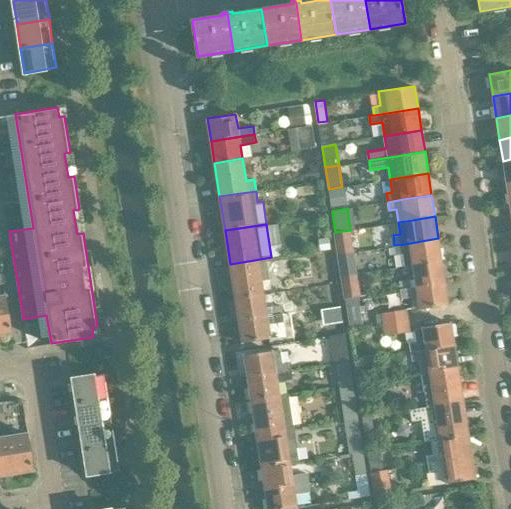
[(350,230),(335,232),(339,254),(353,252),(350,230)]
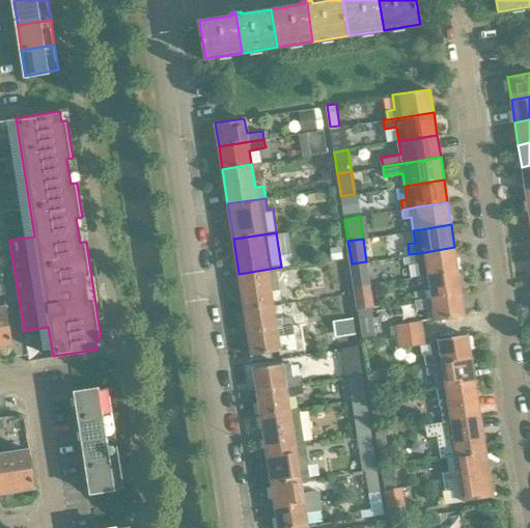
[(420,253),(409,254),(411,262),(418,261),(420,276),(428,274),(458,270),(454,247),(425,252),(420,253)]
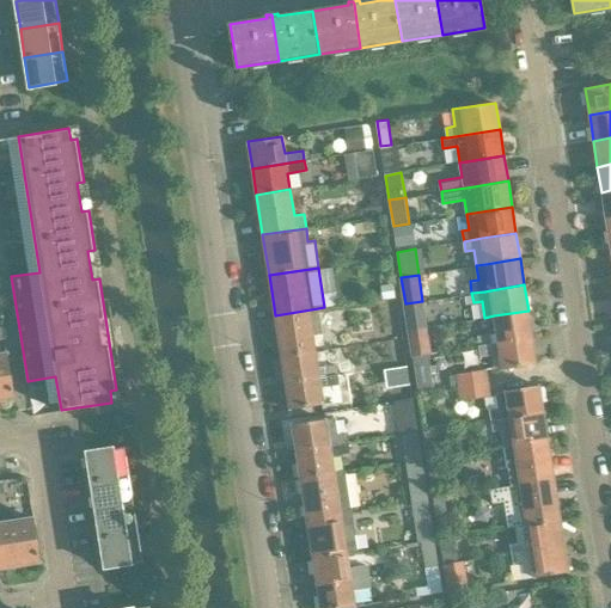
[(422,301),(405,304),(409,330),(427,326),(422,301)]
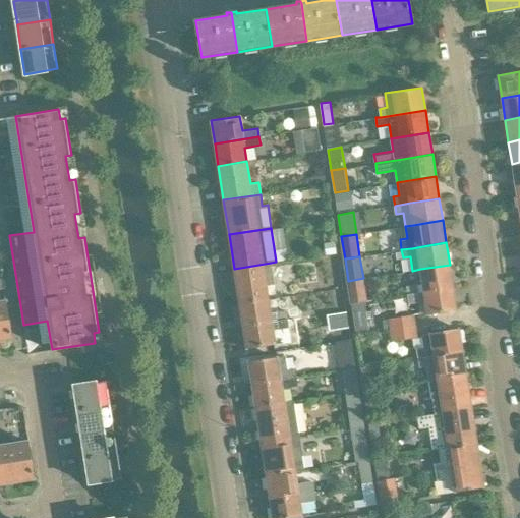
[(234,269),(239,303),(269,298),(266,285),(275,283),(271,263),(234,269)]
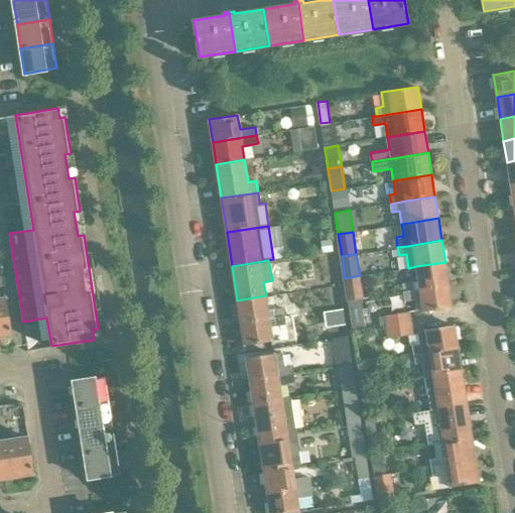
[(413,281),(403,282),(404,291),(414,289),(420,288),(448,284),(445,262),(416,266),(418,280),(413,281)]
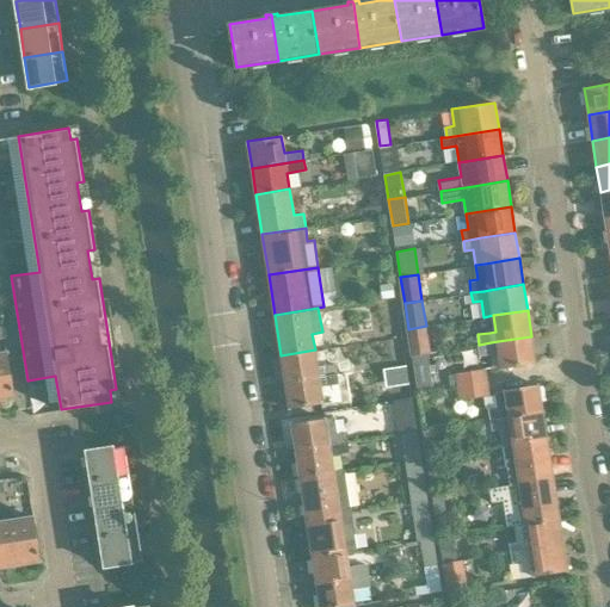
[(426,326),(408,329),(412,354),(430,351),(426,326)]
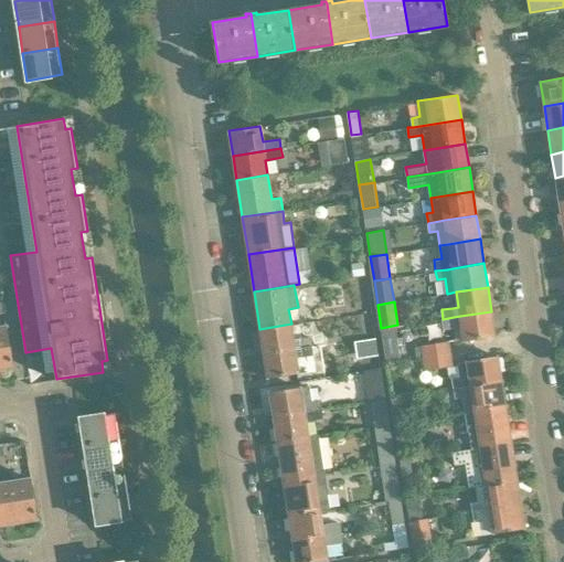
[(454,317),(443,319),(444,328),(456,326),(461,326),(464,340),(496,336),(491,311),(460,316),(454,317)]
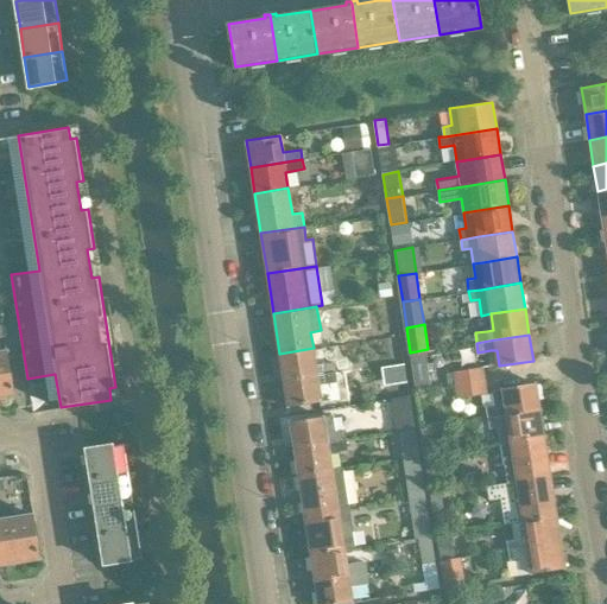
[(279,354),(284,380),(335,372),(334,361),(316,364),(314,348),(279,354)]
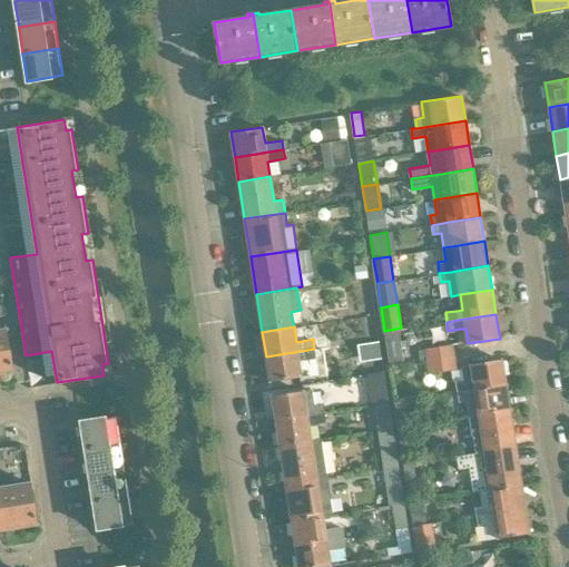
[(7,329),(0,330),(0,372),(13,371),(7,329)]
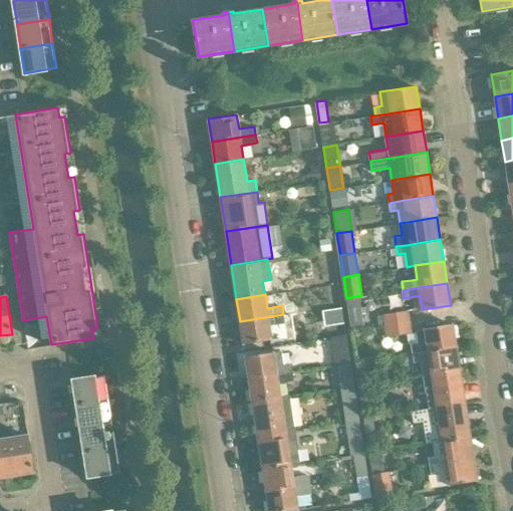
[(385,313),(386,324),(410,321),(409,309),(385,313)]
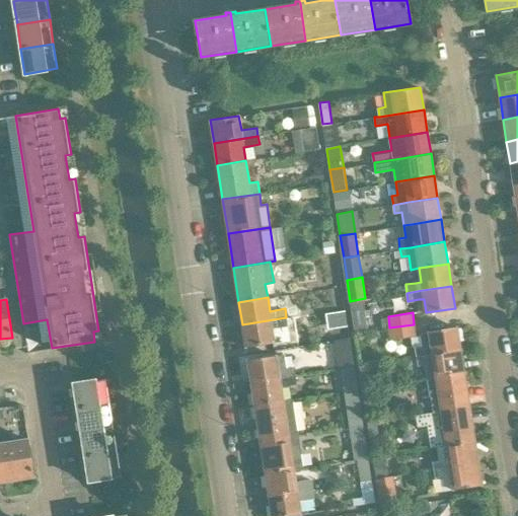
[(286,317),(242,324),(245,347),(275,342),(272,327),(288,325),(286,317)]
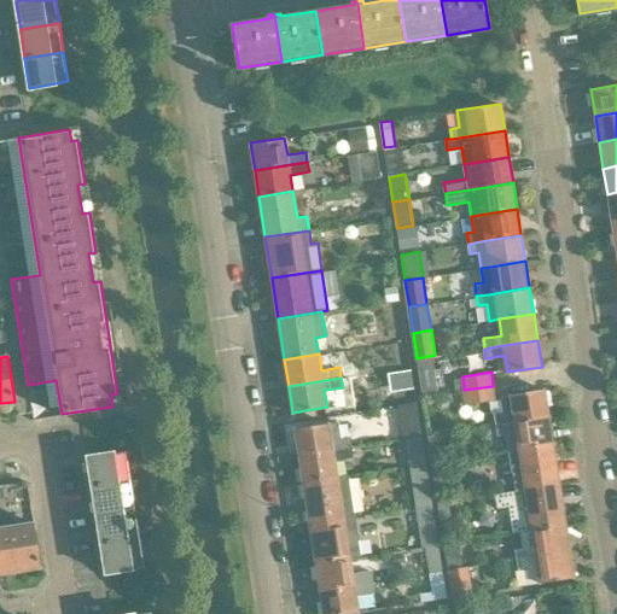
[(493,386),(464,390),(466,403),(495,399),(493,386)]
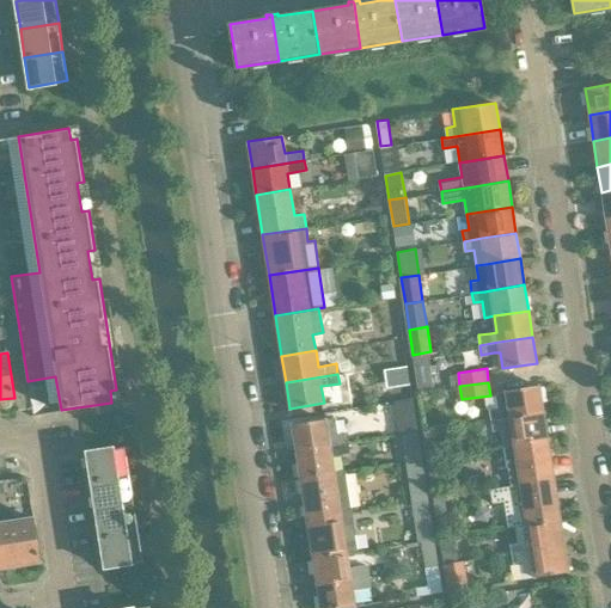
[(499,409),(490,410),(492,419),(503,418),(509,417),(544,411),(539,385),(506,390),(495,392),(499,409)]
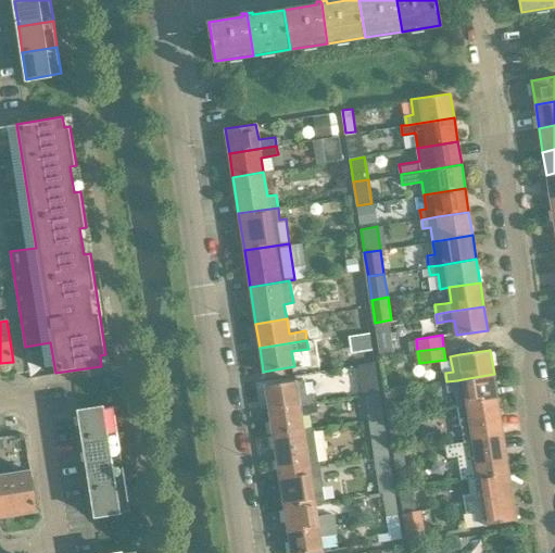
[(457,380),(446,381),(448,390),(456,389),(458,404),(467,403),(497,398),(494,374),(463,379),(457,380)]
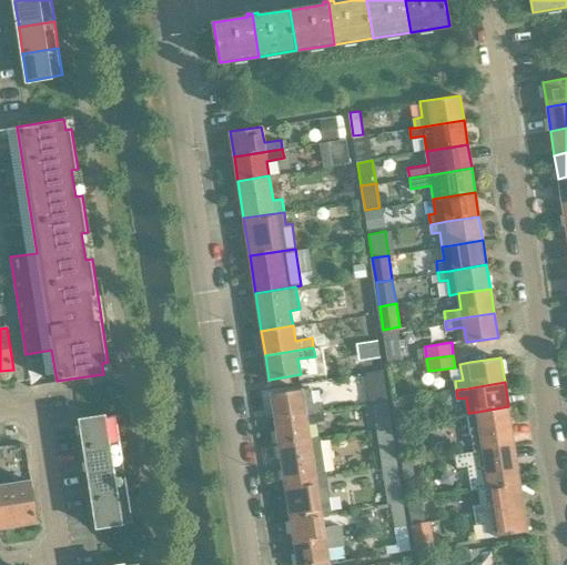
[(312,387),(271,394),(275,419),(306,414),(324,411),(322,402),(314,403),(312,387)]
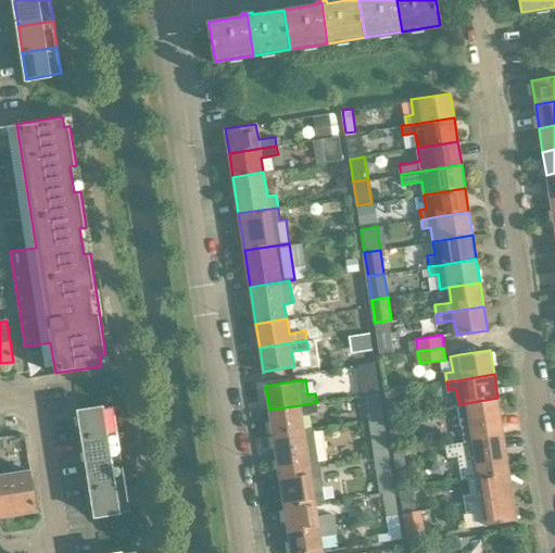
[(467,403),(458,404),(462,427),(464,441),(504,435),(497,398),(467,403)]
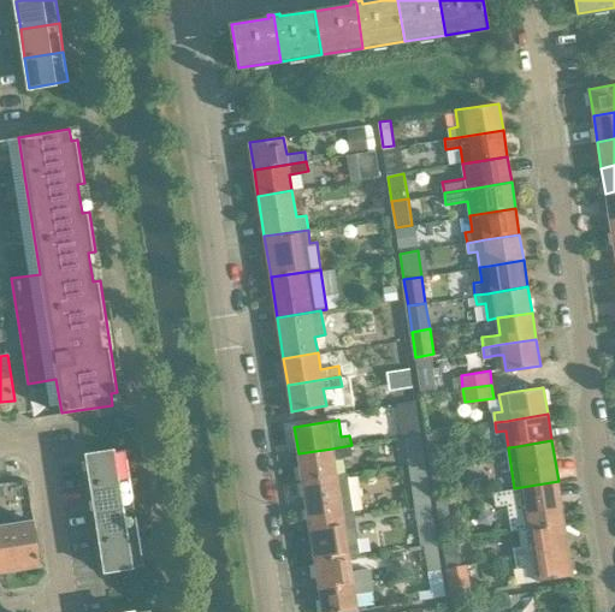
[(332,449),(299,453),(302,480),(337,474),(333,458),(353,455),(352,445),(332,449)]
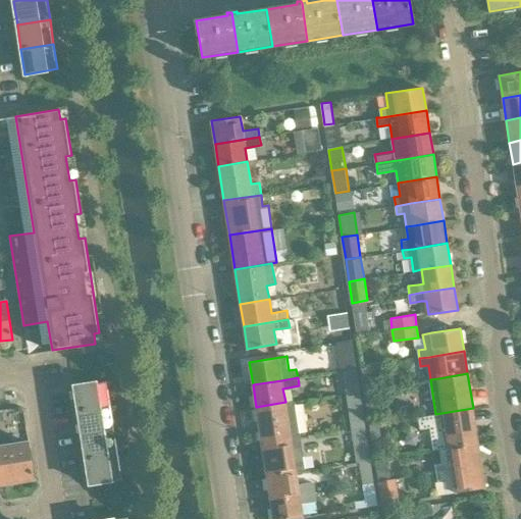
[(73,385),(77,410),(110,405),(107,380),(73,385)]
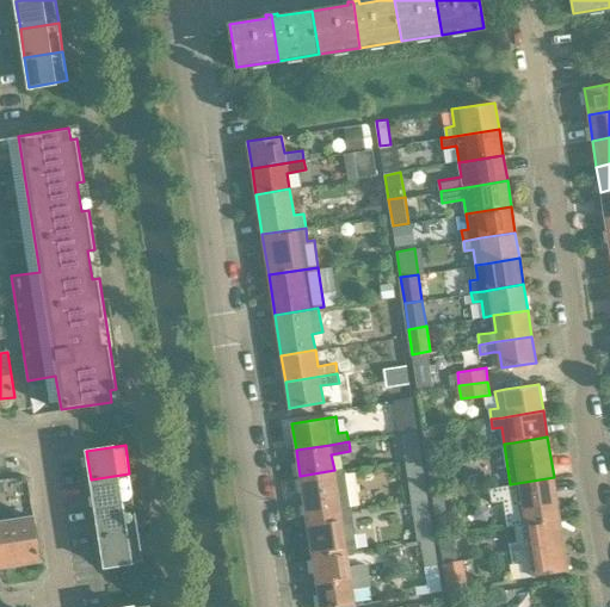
[(334,470),(300,476),(307,516),(350,509),(343,469),(334,470)]
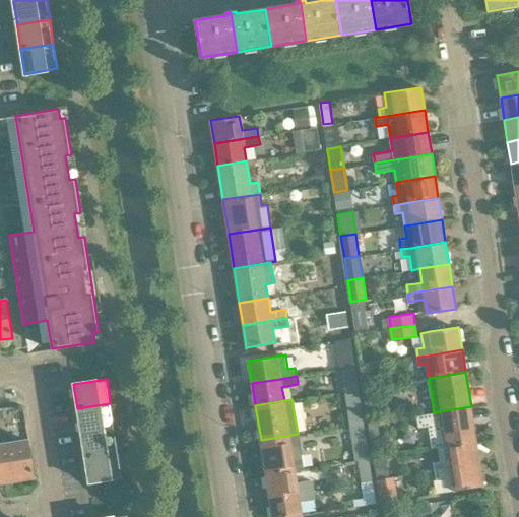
[(77,408),(81,433),(114,428),(110,403),(77,408)]
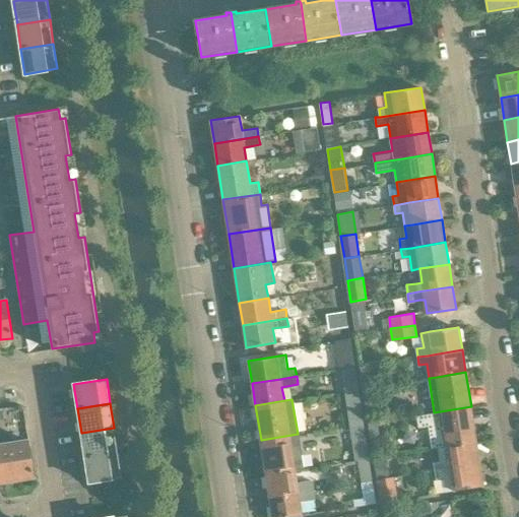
[(434,412),(418,414),(419,425),(430,423),(433,448),(438,447),(447,445),(476,441),(471,406),(434,412)]
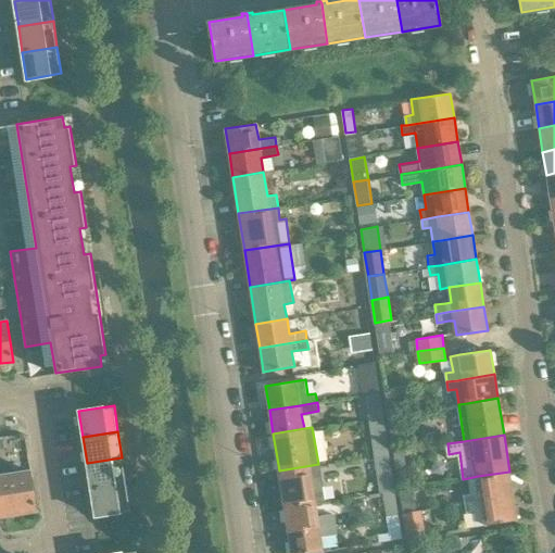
[(87,463),(91,489),(126,484),(122,457),(87,463)]
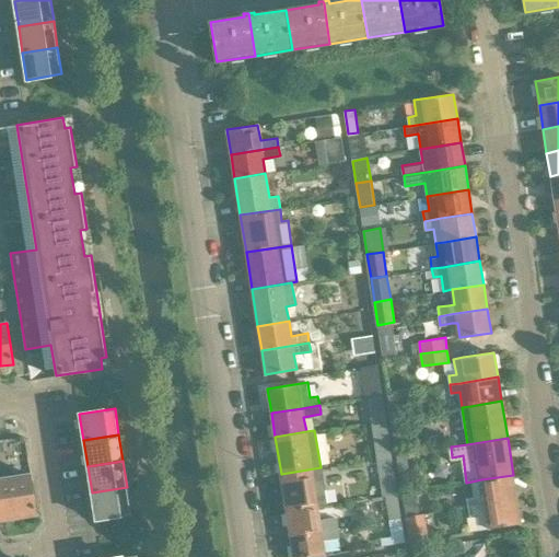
[(321,467),(281,474),(287,511),(317,506),(326,503),(321,467)]
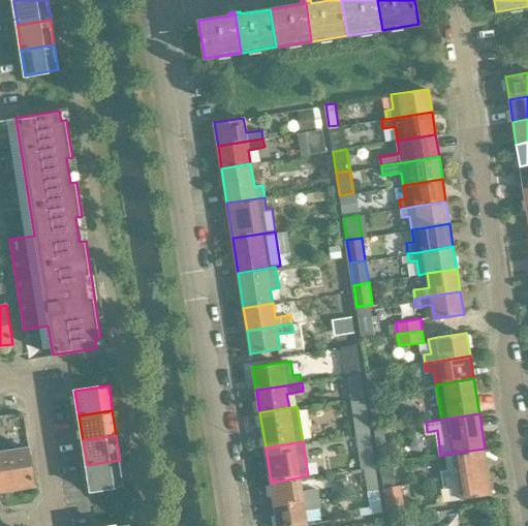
[(29,447),(0,452),(0,491),(35,486),(29,447)]
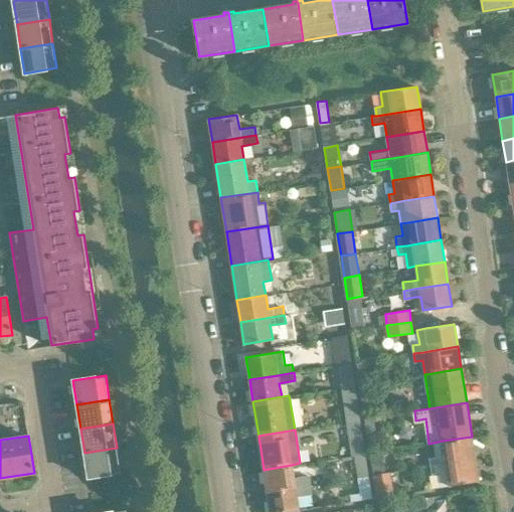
[(436,456),(430,457),(431,466),(447,463),(475,458),(472,437),(443,441),(434,443),(436,456)]
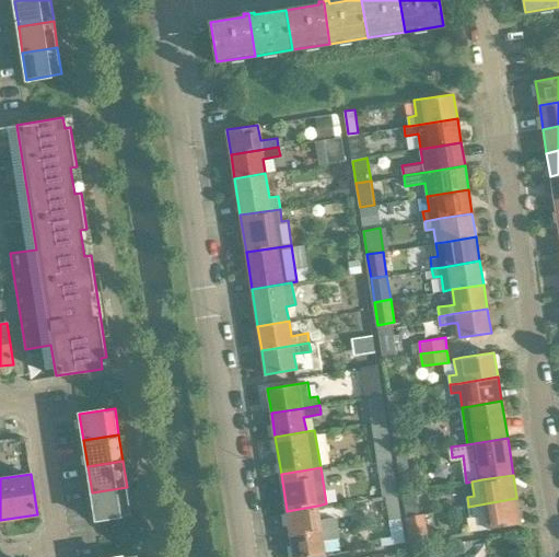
[(127,487),(92,492),(96,519),(131,514),(127,487)]
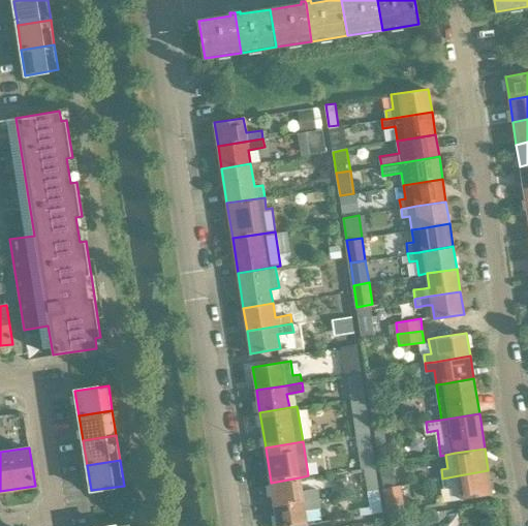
[(459,475),(442,478),(444,487),(452,486),(455,500),(462,498),(492,494),(488,470),(459,475)]
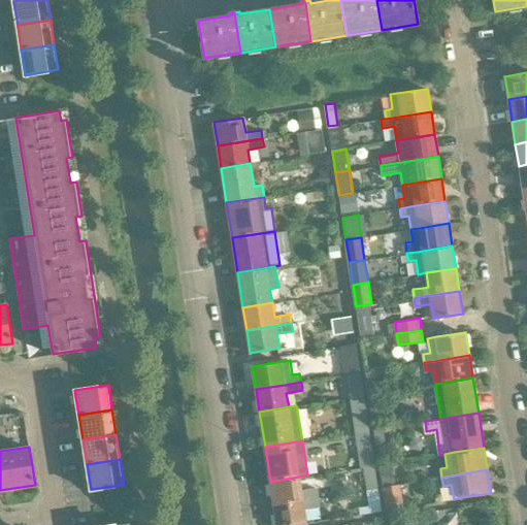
[(299,477),(270,482),(272,495),(273,503),(319,496),(318,486),(301,489),(299,477)]
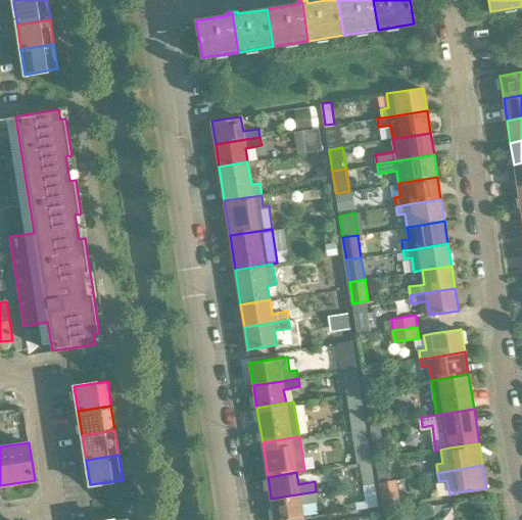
[(379,481),(382,505),(400,502),(396,478),(391,479),(379,481)]
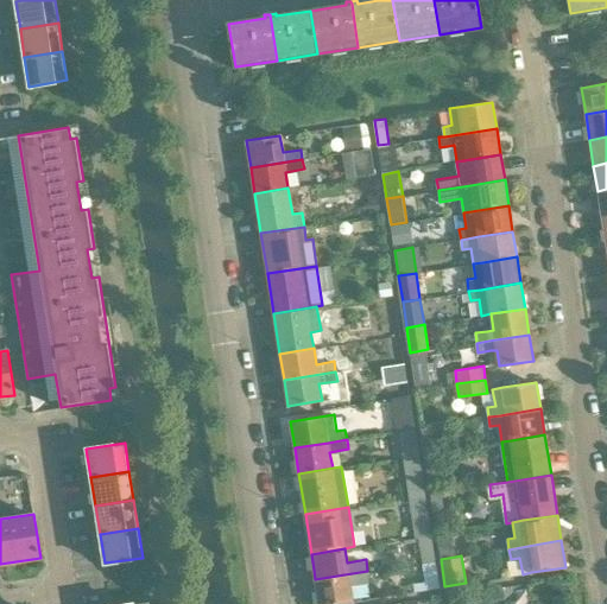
[(367,571),(315,579),(317,589),(318,603),(332,603),(353,601),(351,584),(356,583),(368,582),(367,571)]
